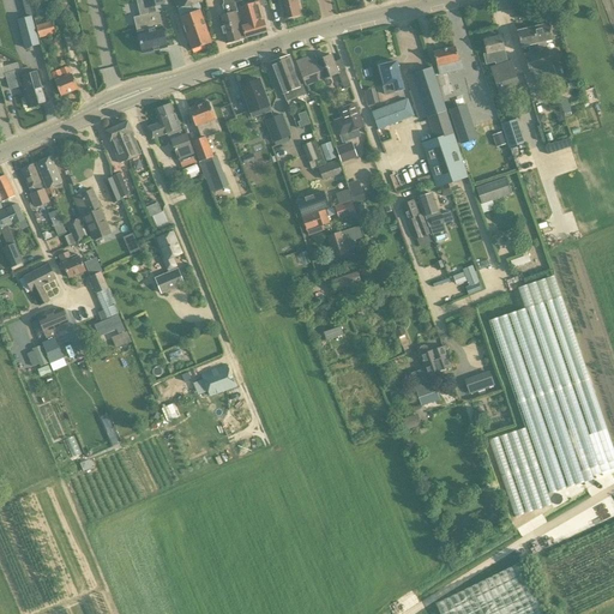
[(146,7),(149,14),(155,13),(154,6),(163,4),(162,0),(144,0),(146,7)]
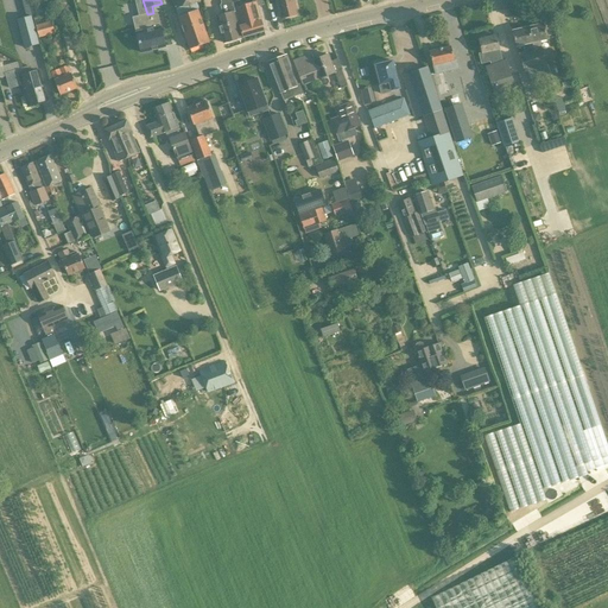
[(234,12),(235,12),(234,7),(233,2),(241,0),(220,0),(221,4),(226,5),(227,4),(229,13),(216,17),(223,43),(241,38),(234,12)]
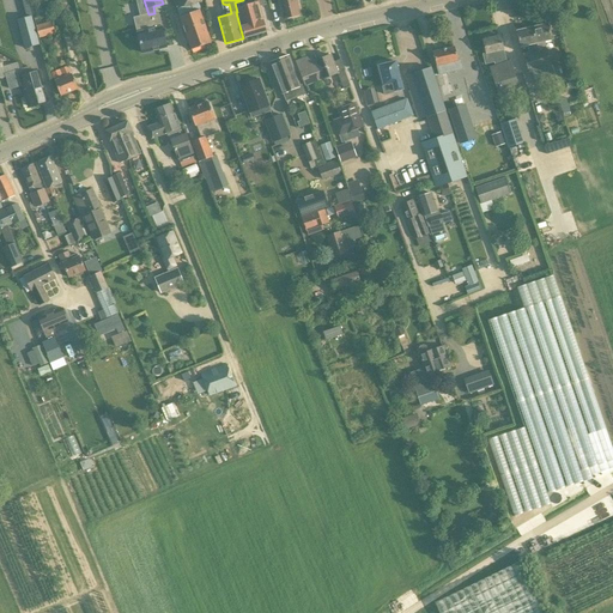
[(296,0),(278,0),(283,18),(299,14),(296,0)]
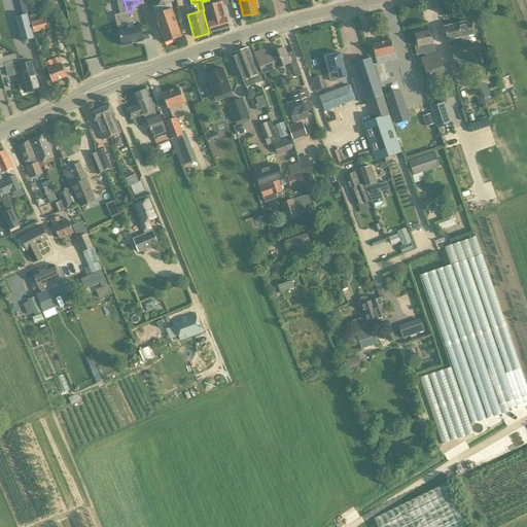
[(203,6),(204,10),(210,32),(229,27),(221,1),(203,6)]
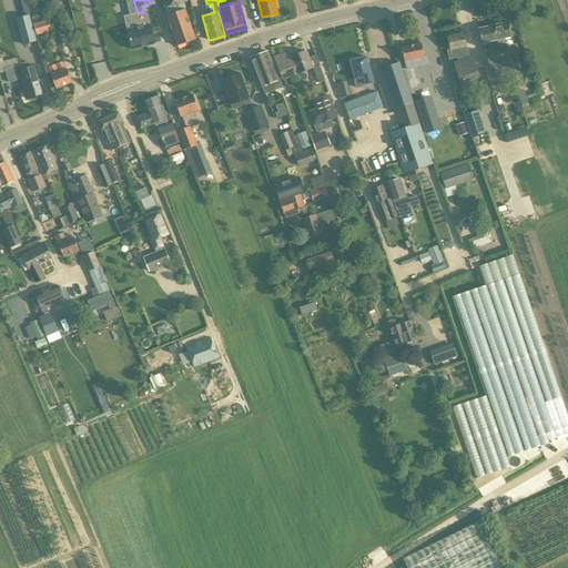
[(185,9),(166,16),(176,47),(195,40),(185,9)]
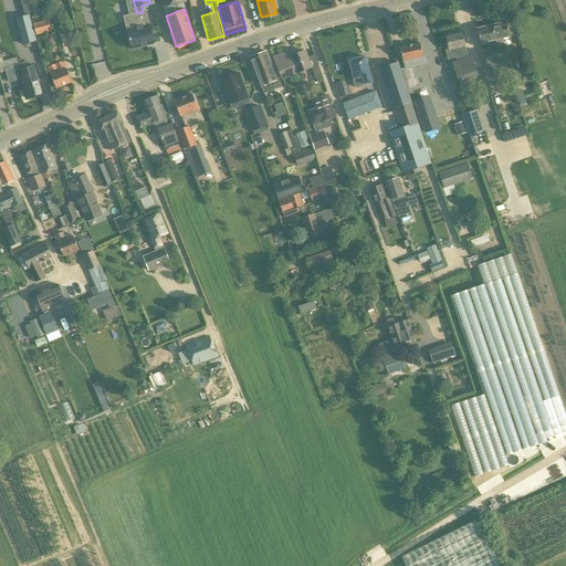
[(18,14),(19,18),(17,19),(23,44),(37,41),(29,16),(28,16),(27,11),(18,14)]
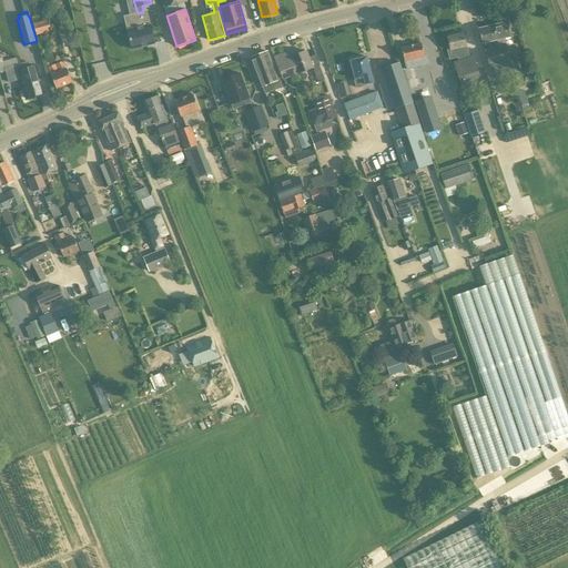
[(138,13),(124,17),(127,29),(128,29),(128,30),(127,30),(132,49),(154,43),(150,24),(149,26),(149,23),(145,11),(143,12),(138,13)]
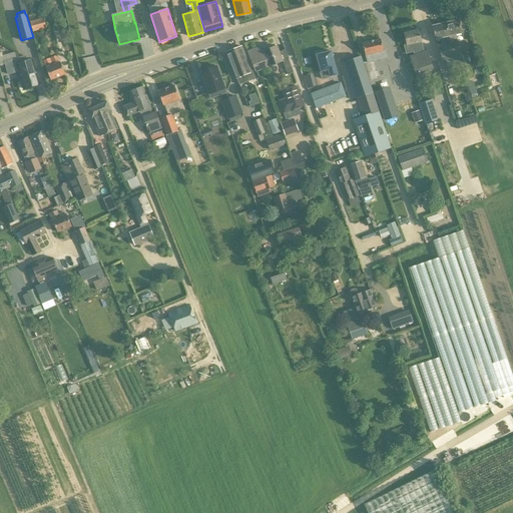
[(33,32),(46,28),(43,17),(41,17),(39,12),(28,15),(33,32)]
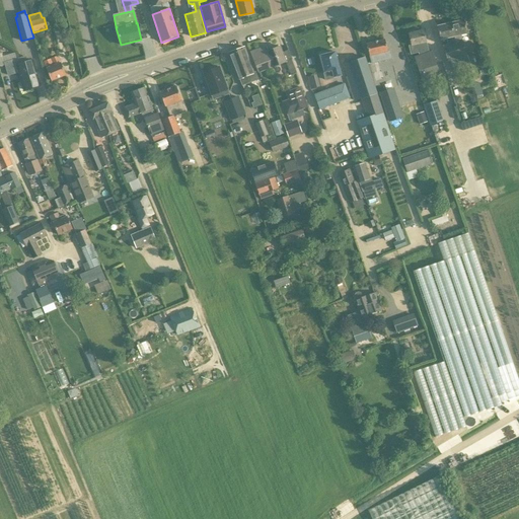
[(459,59),(462,70),(471,68),(467,56),(460,34),(467,33),(464,20),(450,23),(455,42),(452,43),(457,59),(459,59)]
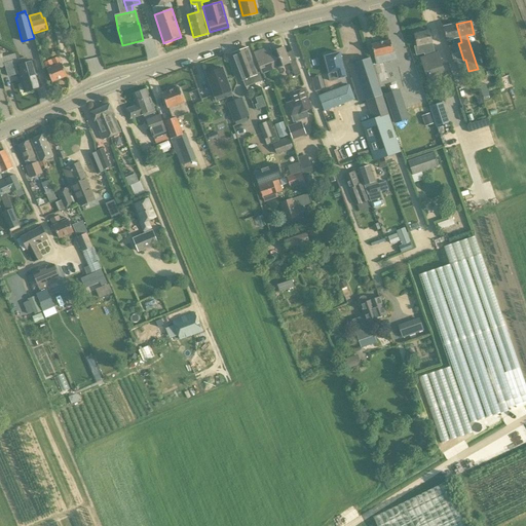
[(460,74),(468,71),(465,60),(463,60),(458,43),(461,42),(456,24),(443,27),(446,40),(453,38),(454,45),(448,47),(454,63),(456,62),(460,74)]
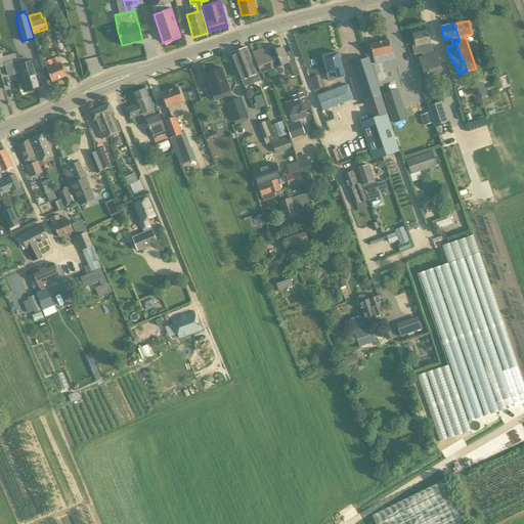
[(411,34),(415,46),(412,46),(415,55),(425,52),(424,51),(432,50),(427,30),(411,34)]
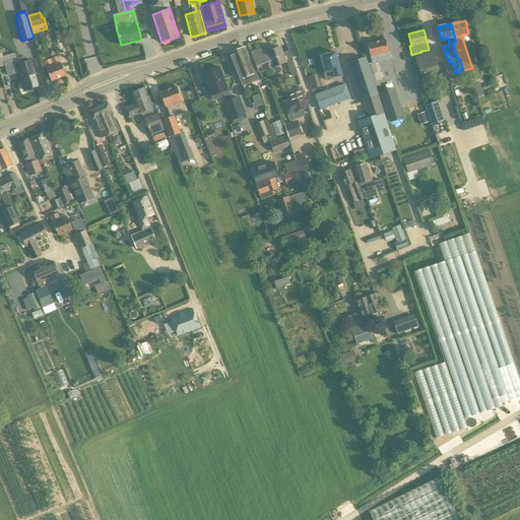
[(390,58),(385,40),(367,44),(370,56),(382,53),(383,60),(390,58)]
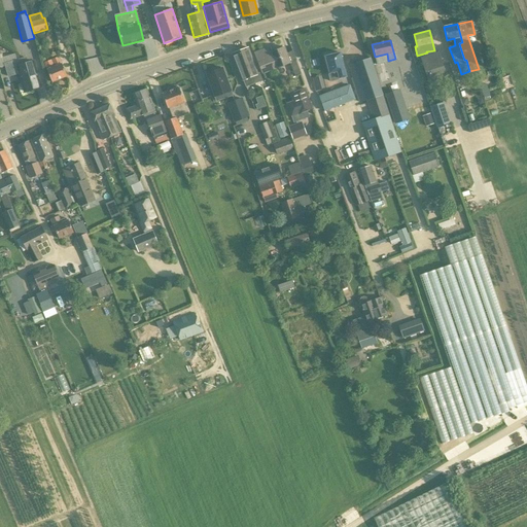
[(284,46),(270,53),(268,46),(254,53),(262,73),(290,63),(284,46)]
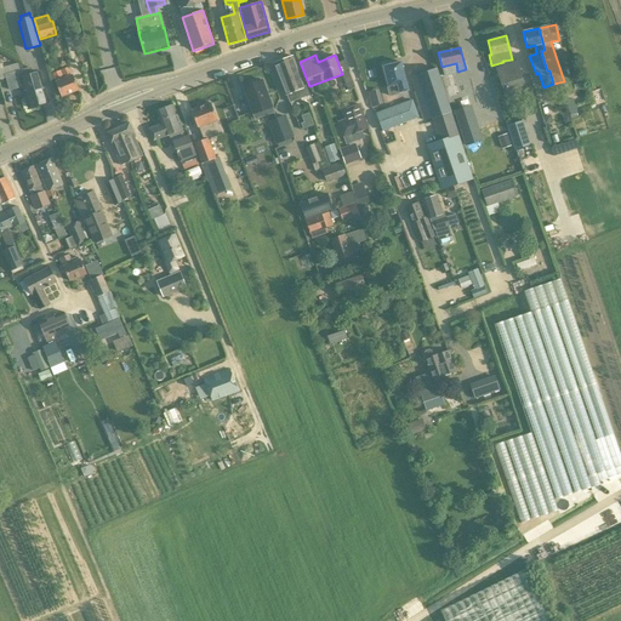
[(302,89),(305,97),(309,95),(306,86),(303,86),(292,57),(283,61),(295,91),(302,89)]
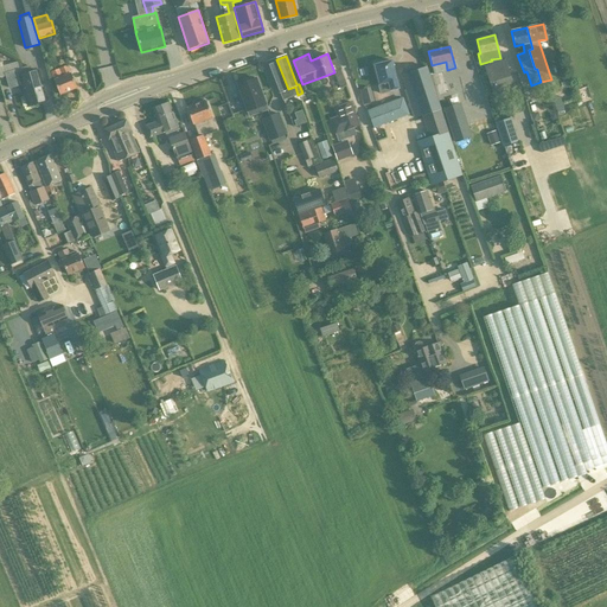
[(282,100),(298,95),(295,87),(288,89),(276,59),(267,63),(279,93),(280,93),(282,100)]
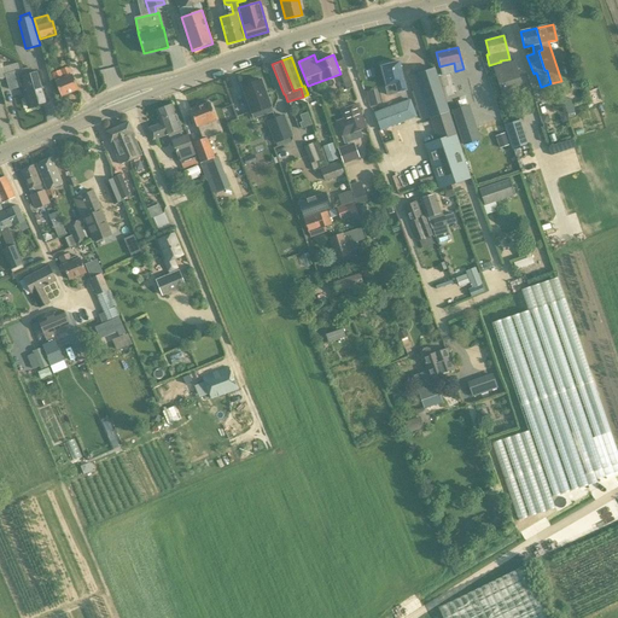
[(406,91),(398,62),(382,66),(386,86),(385,88),(386,94),(389,95),(397,94),(398,93),(398,92),(406,91)]
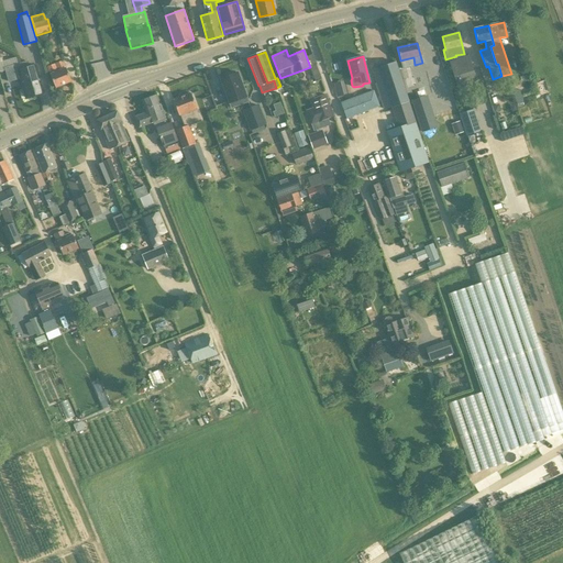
[(468,56),(450,62),(457,84),(475,78),(468,56)]
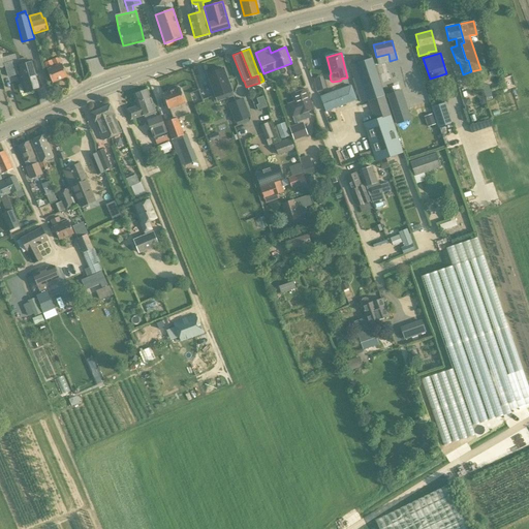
[(59,57),(43,63),(53,83),(67,76),(59,57)]
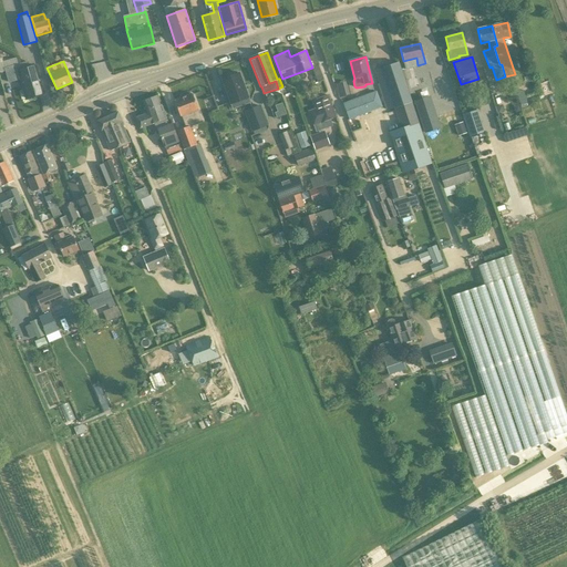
[(27,62),(3,70),(8,84),(20,81),(26,98),(43,93),(35,66),(29,68),(27,62)]
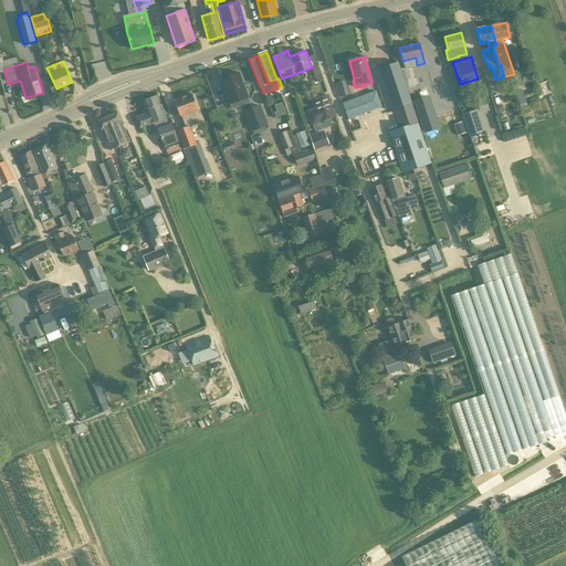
[(394,107),(400,128),(389,132),(402,173),(431,163),(398,62),(380,67),(375,70),(388,109),(394,107)]
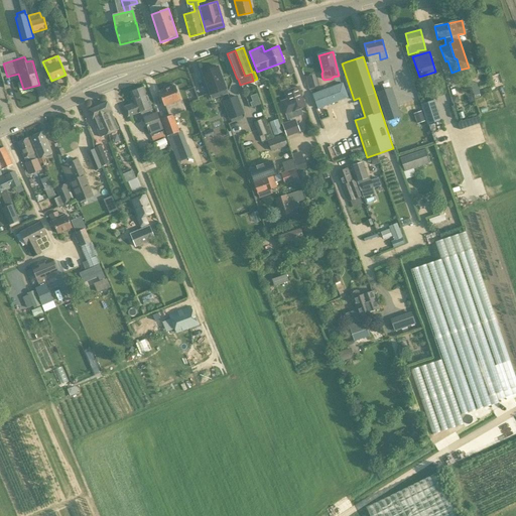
[(385,68),(395,67),(393,57),(384,59),(385,68)]
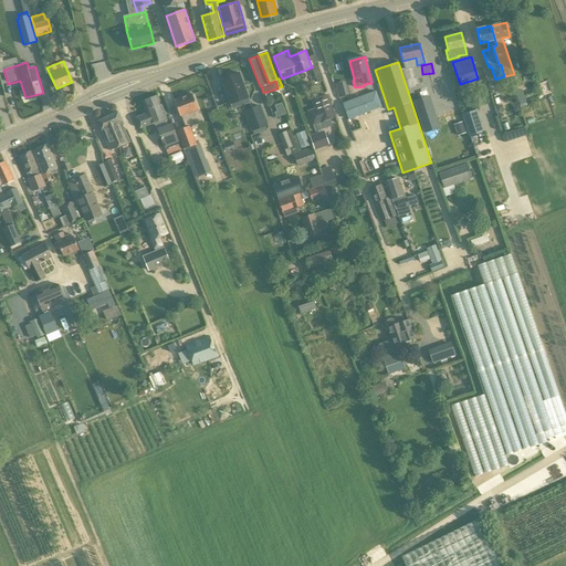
[(413,71),(407,73),(415,98),(429,94),(425,82),(418,84),(413,71)]
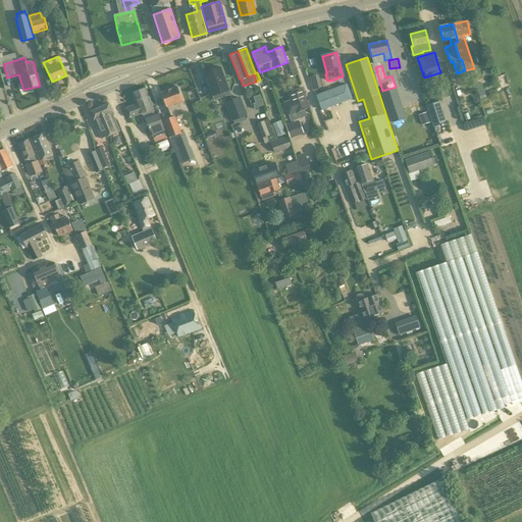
[(219,67),(212,69),(213,70),(205,73),(213,96),(222,93),(224,97),(230,95),(220,67),(219,68),(219,67)]
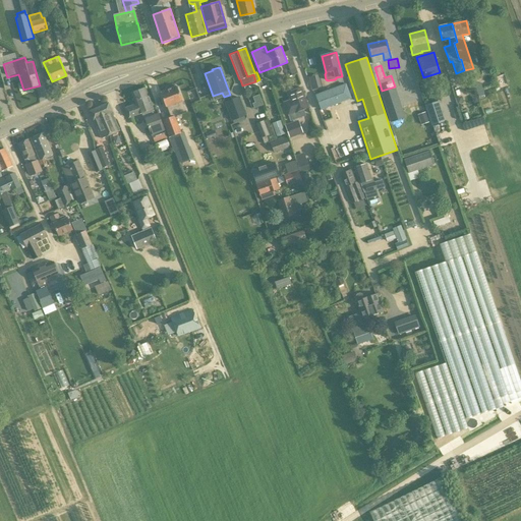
[(308,76),(312,89),(322,87),(317,73),(308,76)]
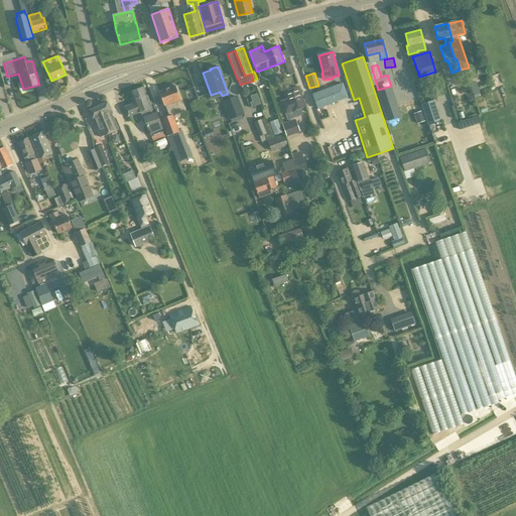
[(474,96),(480,94),(477,82),(470,84),(474,96)]
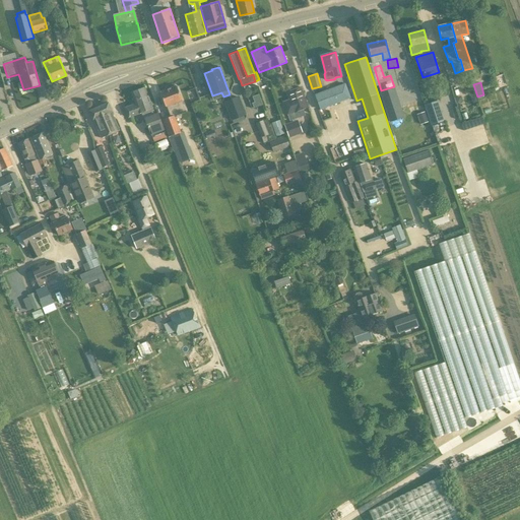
[(344,84),(315,95),(320,110),(350,99),(344,84)]
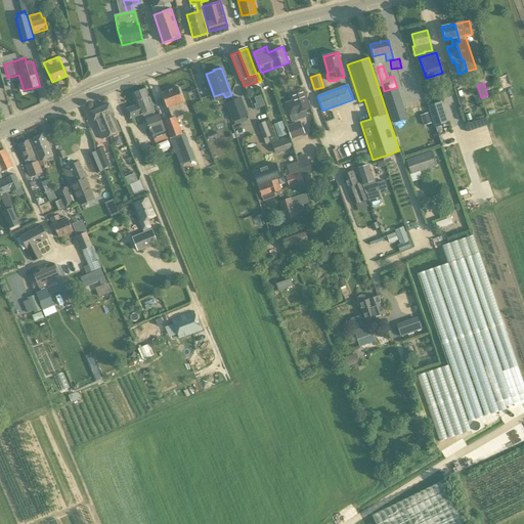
[(161,93),(167,107),(183,100),(177,86),(161,93)]
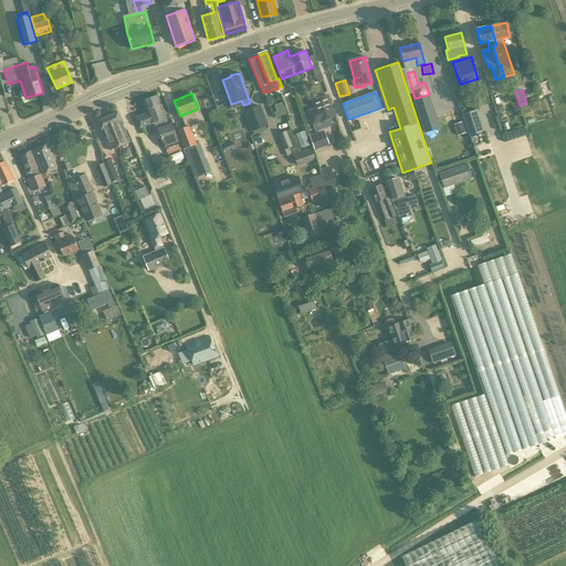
[(312,125),(313,124),(315,132),(332,125),(329,118),(334,116),(327,95),(312,101),(315,108),(307,112),(312,125)]
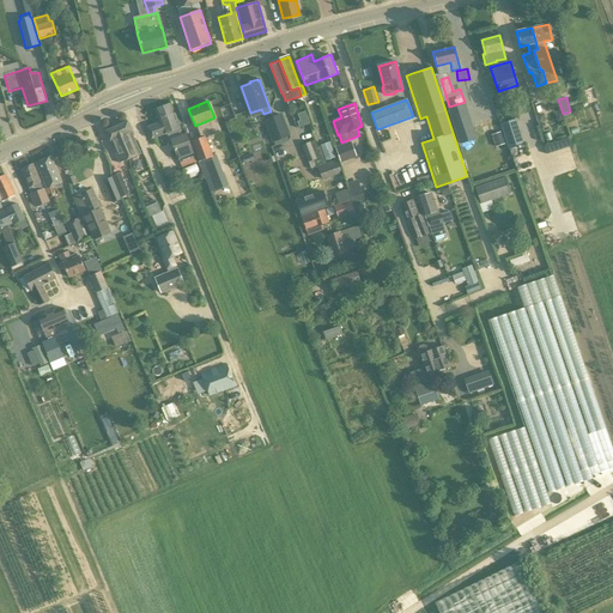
[(159,122),(156,123),(147,127),(152,138),(180,128),(171,104),(155,110),(159,122)]
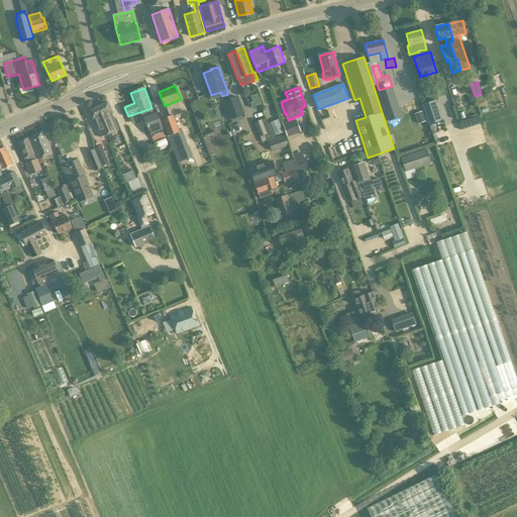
[(393,88),(378,92),(388,122),(402,117),(393,88)]
